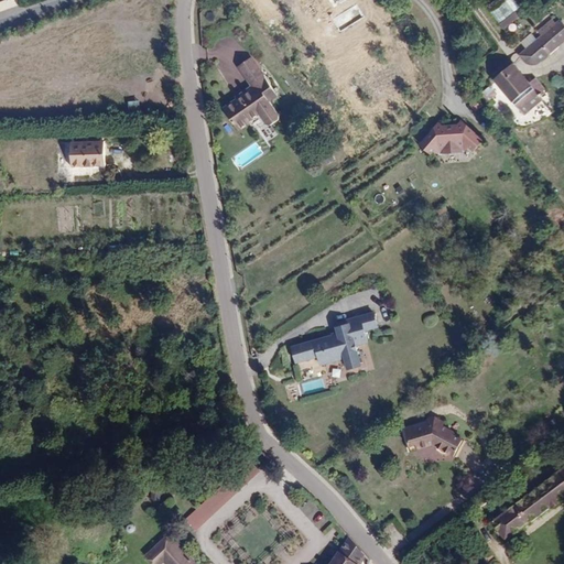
[(512,0),(497,0),(487,8),(499,24),(520,8),(512,0)]
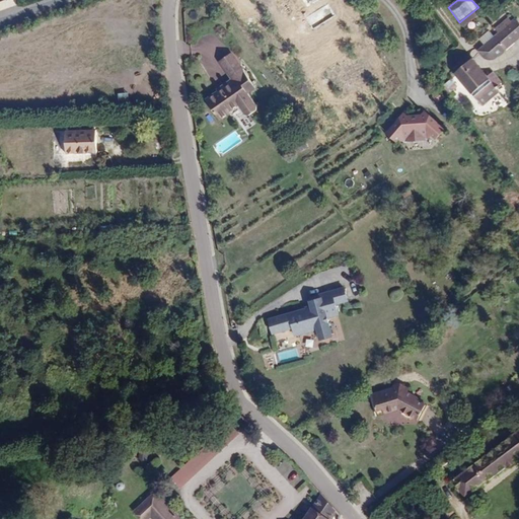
[(485,45),(496,58),(518,36),(518,24),(515,20),(512,22),(508,16),(494,28),(499,33),(485,45)]
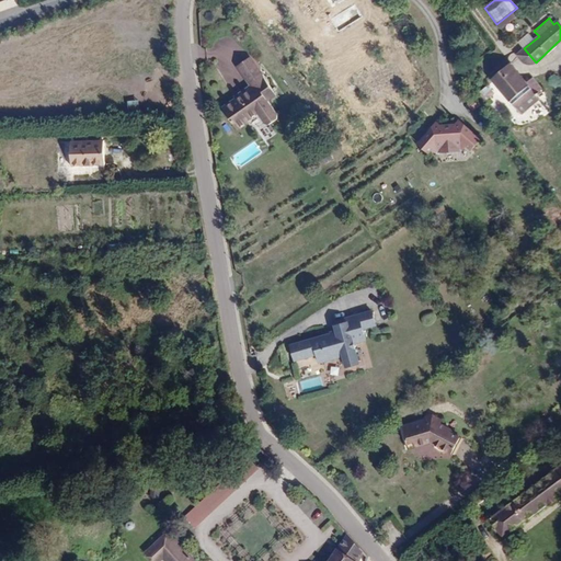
[(534,63),(536,63),(524,48),(517,55),(523,61),(524,63),(526,64),(527,64),(529,65),(533,64),(534,63)]
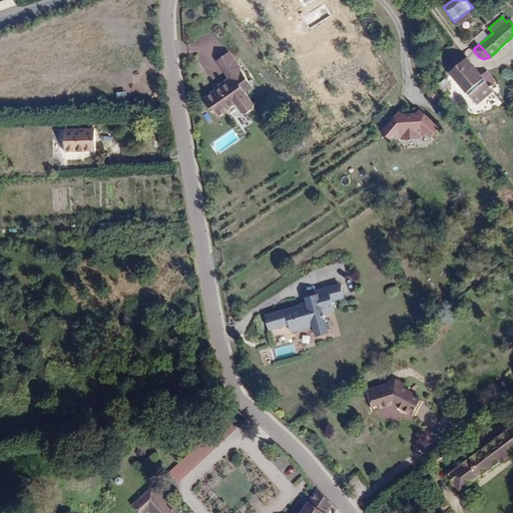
[(227,55),(217,62),(227,77),(237,70),(227,55)]
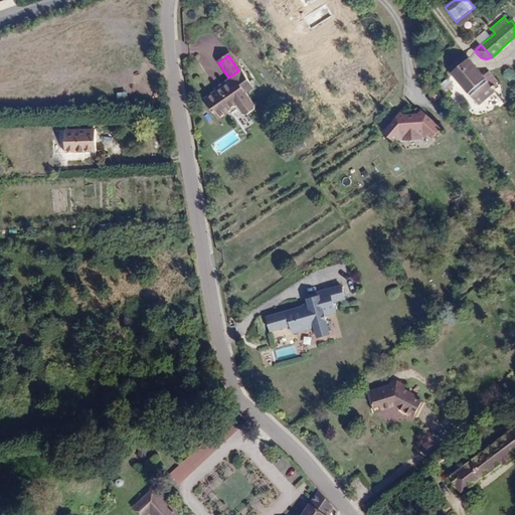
[(452,72),(468,59),(465,55),(449,68),(452,72)]
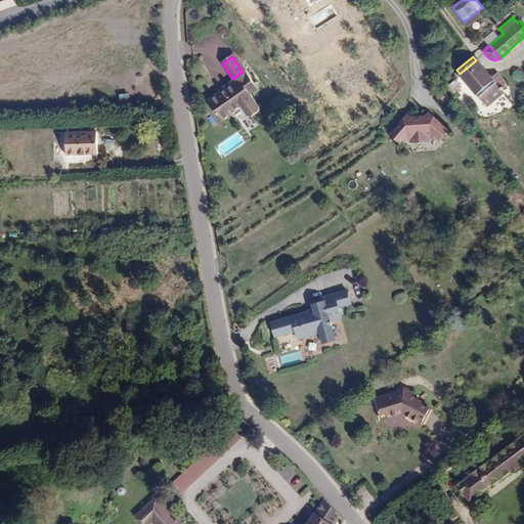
[(491,94),(495,98),(505,90),(501,87),(505,84),(496,74),(490,78),(476,60),(460,74),(483,101),(491,94)]
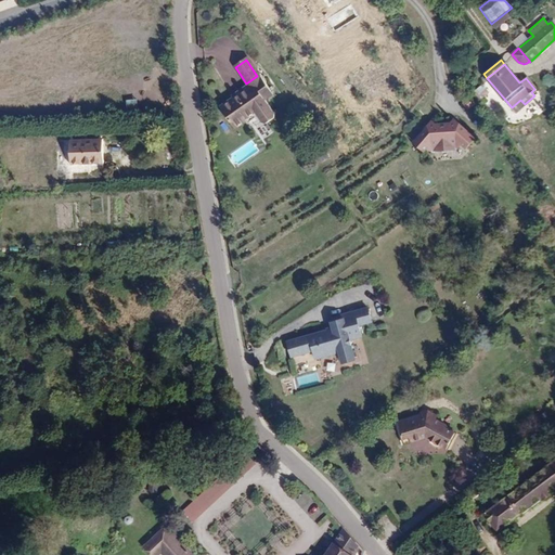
[(248,89),(219,108),(233,129),(236,129),(244,124),(244,120),(257,112),(258,114),(268,107),(265,102),(272,95),(258,75),(257,76),(246,84),(245,84),(248,89)]
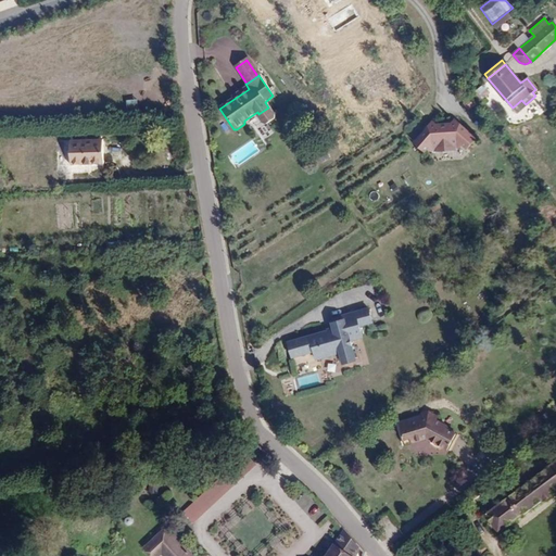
[(488,96),(481,86),(475,91),(481,100),(488,96)]
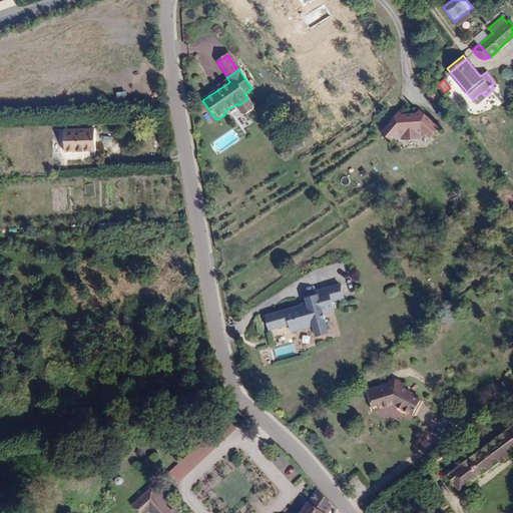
[(476,103),(485,96),(481,92),(473,99),(476,103)]
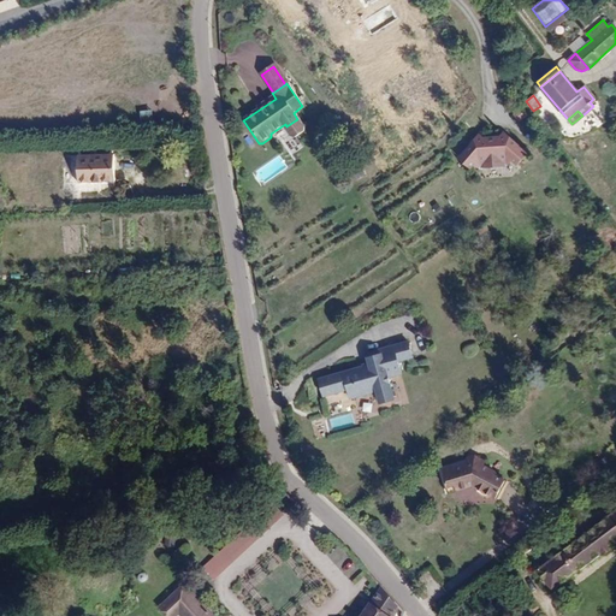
[(497,140),(491,141),(485,141),(478,136),(458,160),(471,170),(475,163),(481,167),(507,165),(511,159),(519,164),(527,152),(503,134),(497,140)]
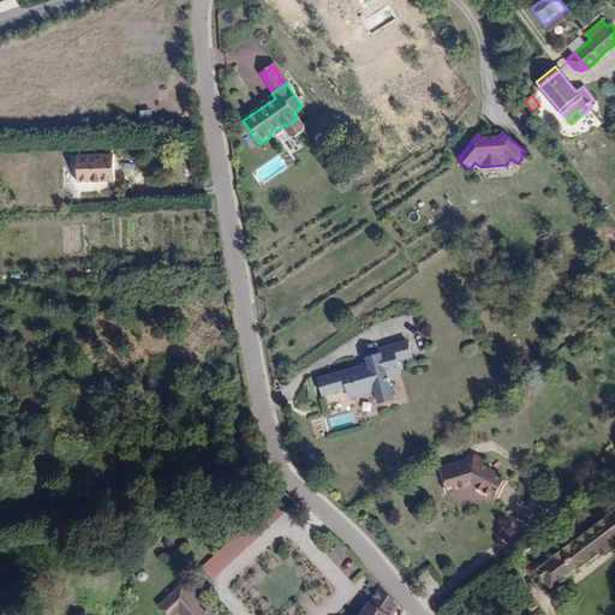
[(120,135),(85,136),(87,162),(121,161),(120,135)]
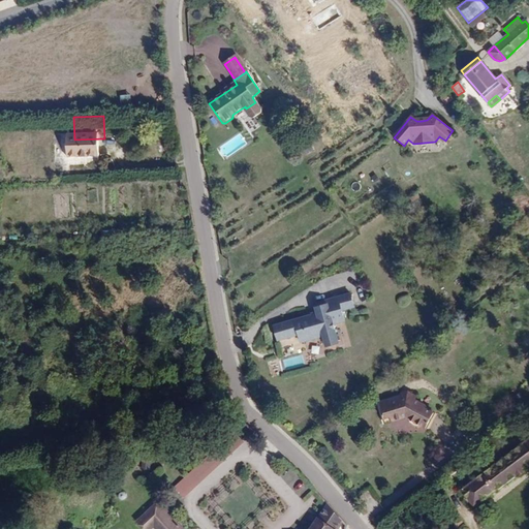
[(335,317),(347,314),(344,301),(308,310),(310,318),(305,319),(306,321),(267,331),(270,344),(291,339),(293,347),(316,341),(318,352),(330,349),(325,331),(337,328),(335,317)]
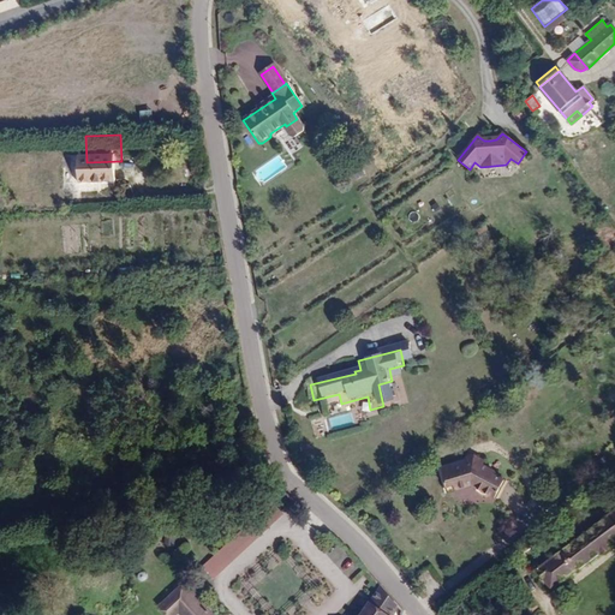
[(495,497),(499,490),(505,479),(493,473),(494,471),(477,463),(476,460),(441,471),(446,488),(453,485),(454,490),(471,485),(475,488),(476,490),(477,491),(478,493),(479,495),(482,496),(484,496),(487,496),(489,496),(491,496),(495,497)]
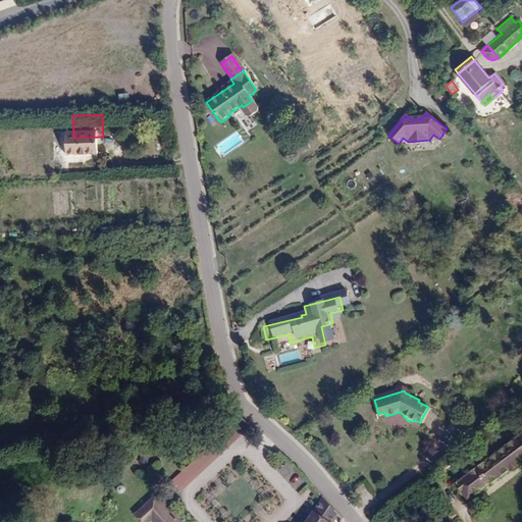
[(181,489),(240,435),(230,426),(172,480),(181,489)]
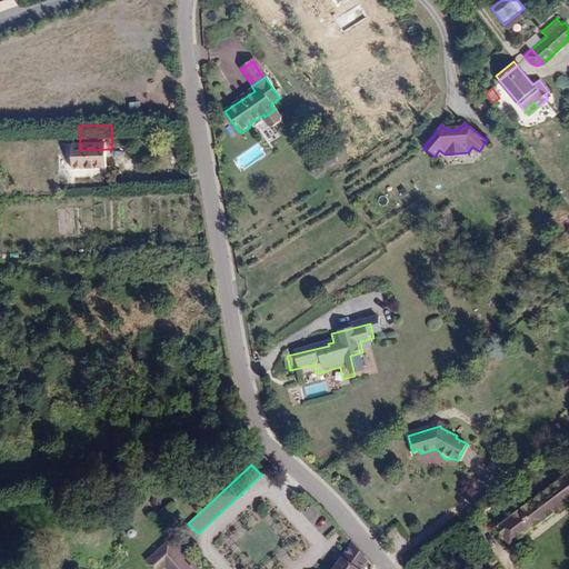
[(508,545),(568,498),(568,472),(496,527),(508,545)]
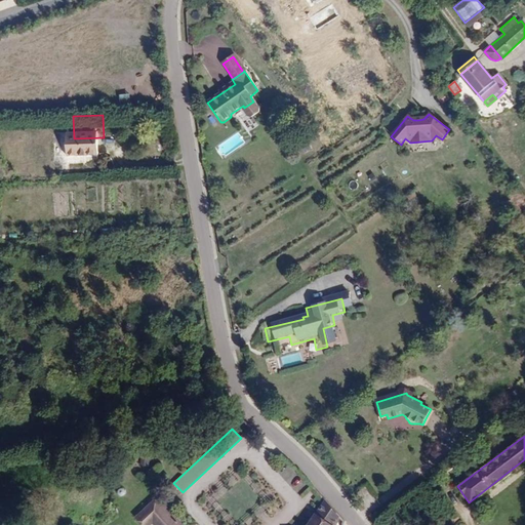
[(185,524),(163,499),(144,518),(150,524),(152,524),(157,520),(161,524),(185,524)]
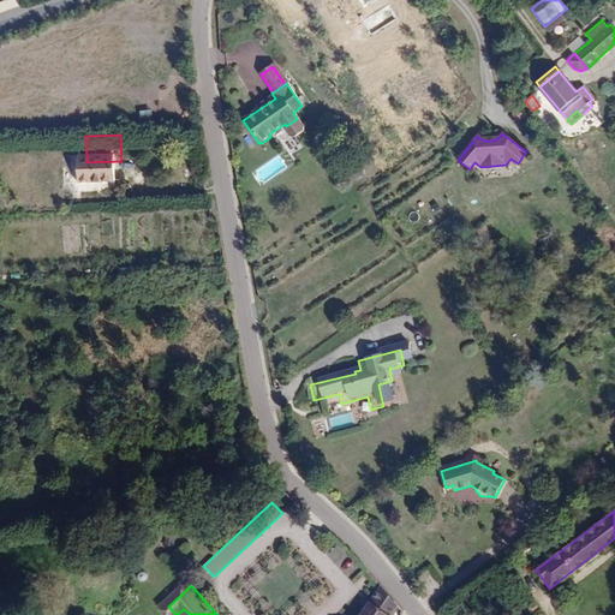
[(398,614),(378,601),(368,614),(398,614)]
